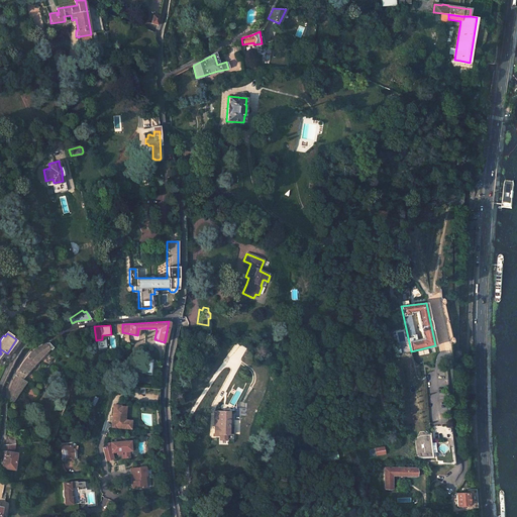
[(60,347),(64,343),(58,338),(55,339),(47,345),(44,343),(30,351),(23,360),(17,371),(18,372),(16,376),(22,379),(49,347),(57,353),(61,348),(60,347)]
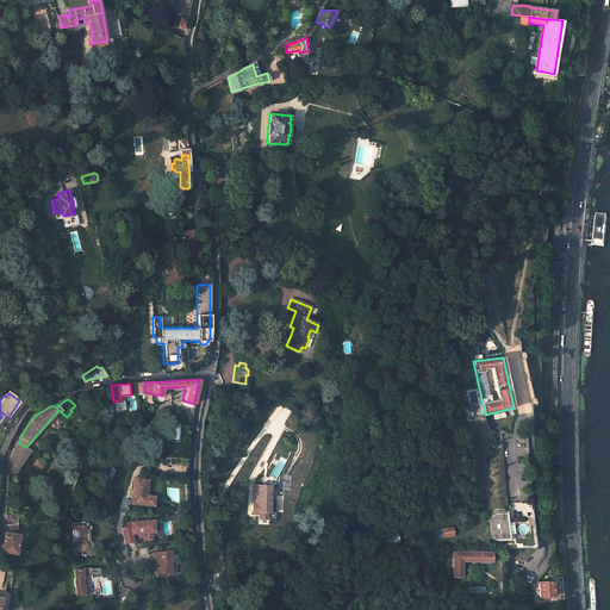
[(0,431),(1,433),(22,403),(19,400),(8,417),(1,412),(0,414),(0,415),(1,417),(0,418),(0,431)]
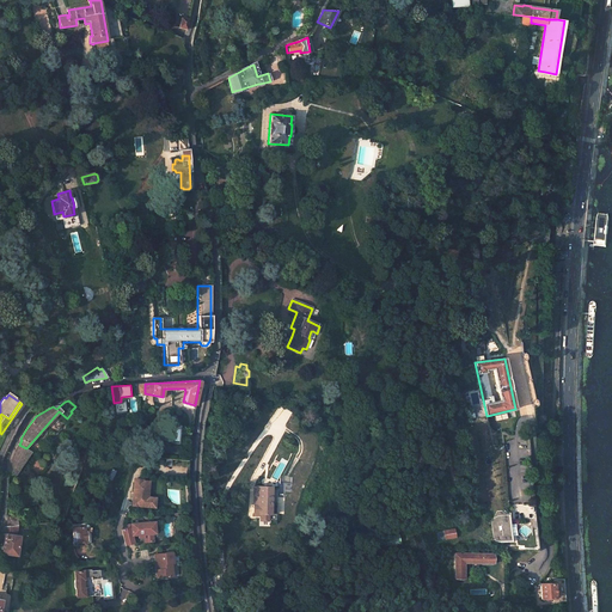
[(31,451),(26,448),(19,445),(18,445),(16,447),(12,459),(10,472),(17,476),(31,451)]
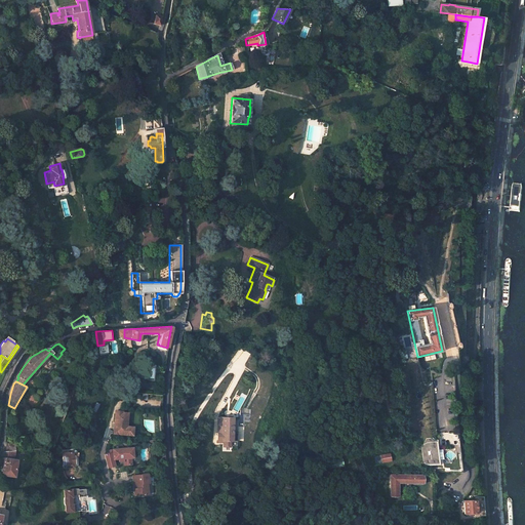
[(127,431),(131,428),(130,426),(130,425),(123,422),(122,422),(125,411),(119,409),(119,412),(112,410),(111,418),(113,419),(112,421),(110,420),(108,427),(126,432),(126,430),(127,431)]
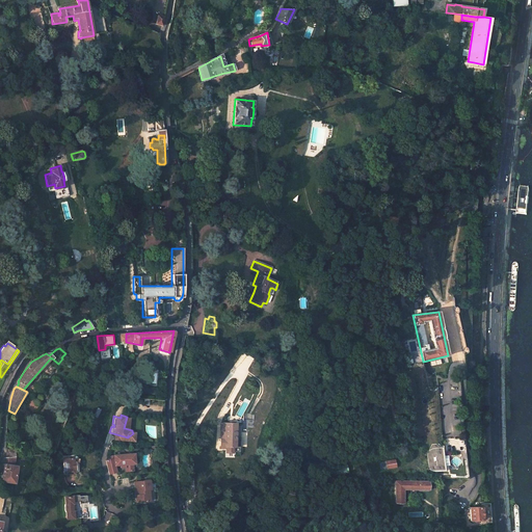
[(232,447),(232,451),(235,451),(236,423),(221,422),(220,446),(232,447)]
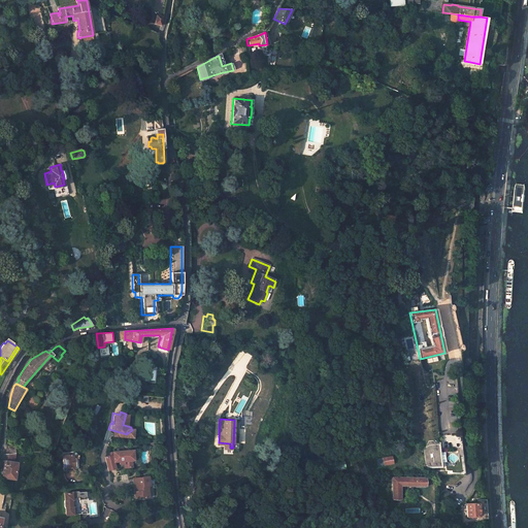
[(426,468),(443,467),(441,441),(425,442),(426,468)]
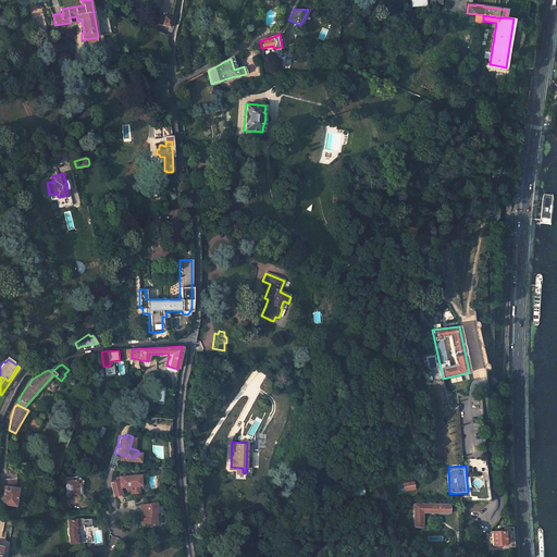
[(5,469),(7,478),(16,478),(15,468),(5,469)]
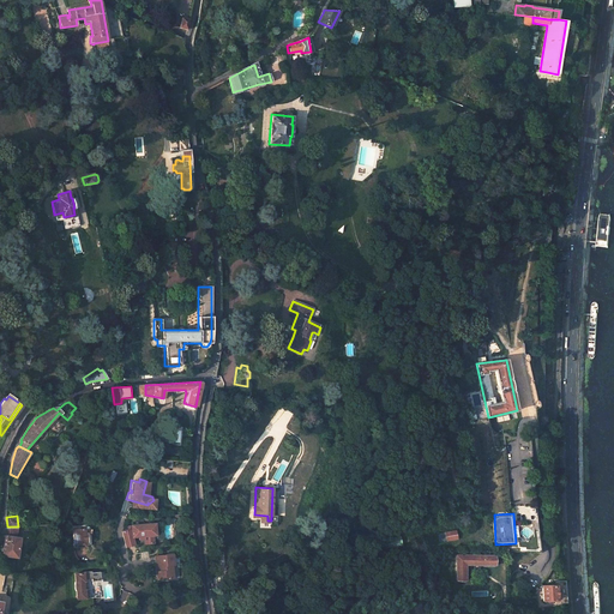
[(120,530),(124,546),(133,543),(132,537),(137,537),(137,540),(143,540),(143,543),(151,542),(151,535),(155,535),(154,523),(131,524),(131,528),(120,530)]
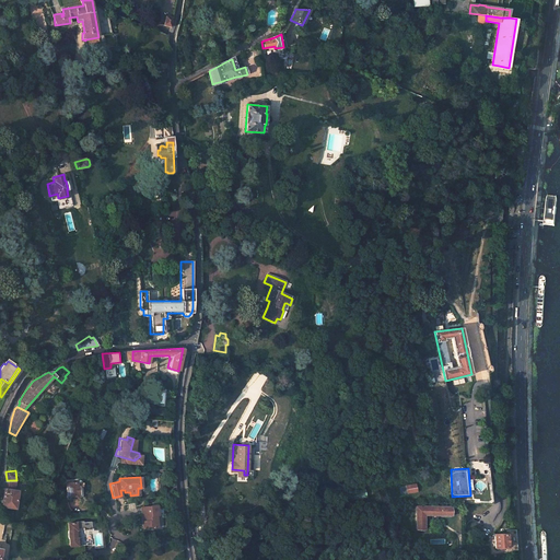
[(1,488),(1,492),(3,492),(1,506),(14,508),(16,490),(13,490),(16,480),(7,480),(4,480),(3,488),(1,488)]
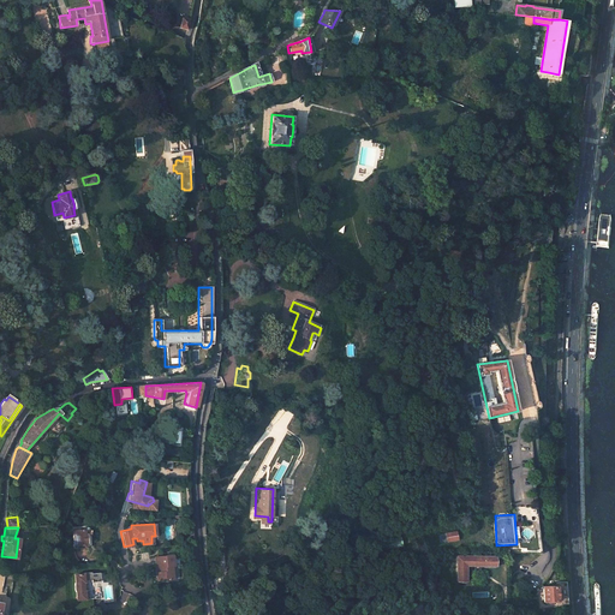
[(83,527),(71,529),(72,547),(84,547),(84,542),(83,532),(83,527)]
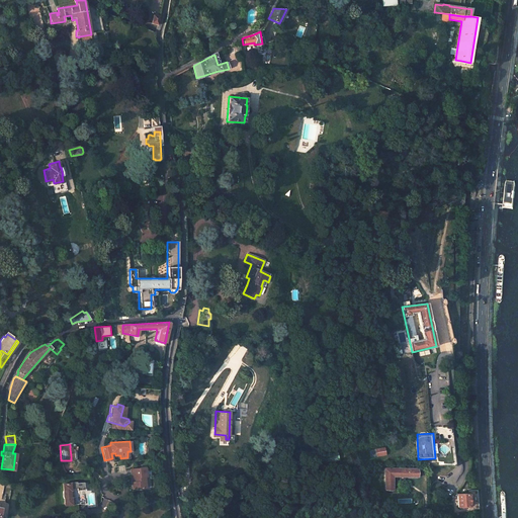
[(376,456),(386,455),(385,447),(376,448),(376,456)]
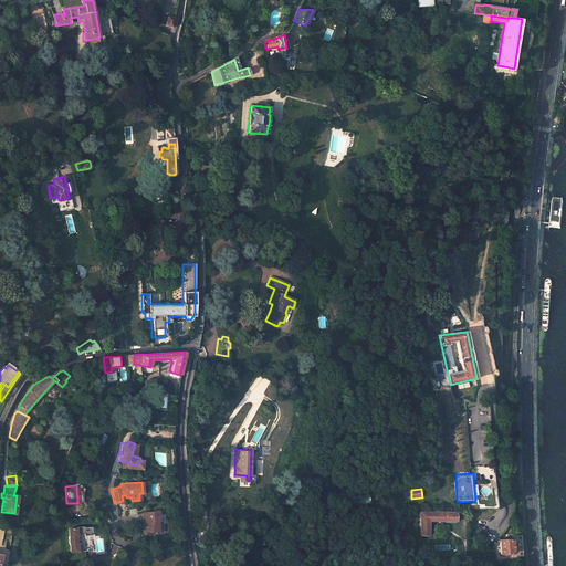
[(359,504),(371,503),(370,494),(359,495),(359,504)]
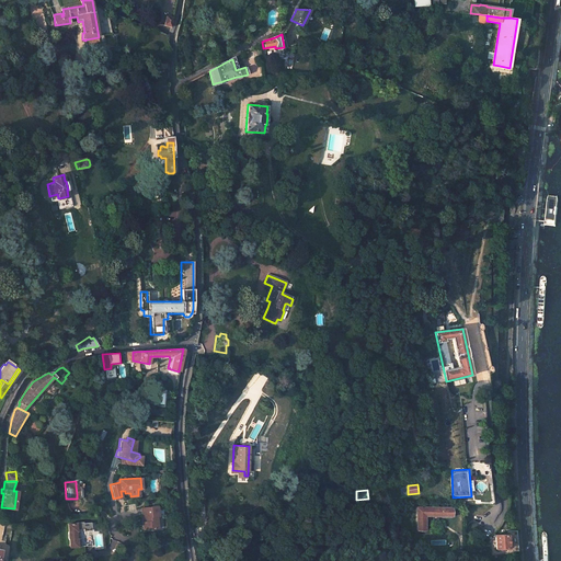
[(156,516),(157,516),(157,508),(156,506),(139,507),(140,517),(141,517),(142,522),(141,522),(142,529),(157,528),(156,516)]
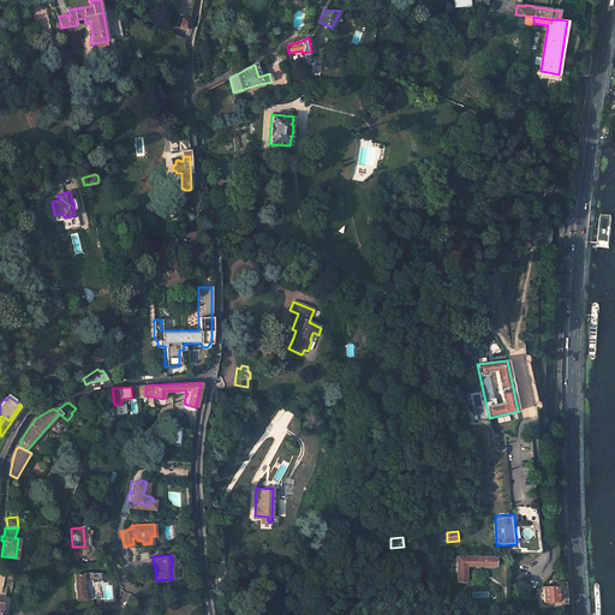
[(495,567),(496,556),(478,556),(478,557),(458,557),(458,580),(458,581),(459,581),(465,581),(466,565),(484,565),(484,566),(495,567)]
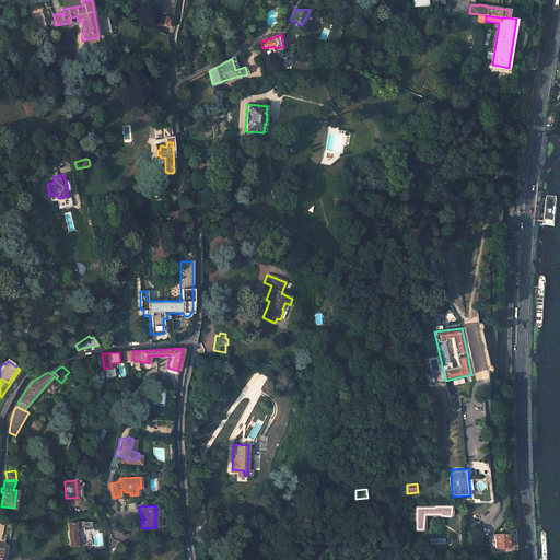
[(442,529),(442,535),(462,535),(463,515),(457,515),(457,524),(456,524),(456,525),(442,525),(442,529)]
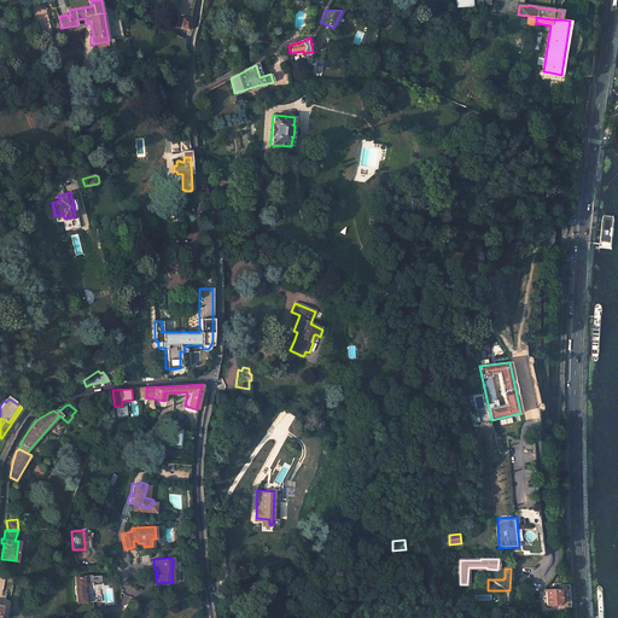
[(82,575),(82,576),(75,577),(75,584),(74,587),(74,589),(75,593),(76,595),(77,602),(89,601),(88,593),(83,593),(82,584),(85,584),(83,582),(91,581),(92,583),(100,582),(99,575),(99,573),(91,575),(91,573),(82,575)]
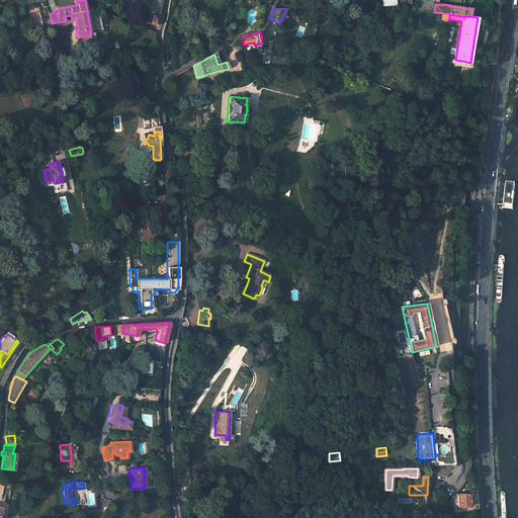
[(84,482),(83,482),(84,488),(77,489),(76,487),(70,488),(71,490),(69,490),(70,497),(74,497),(75,504),(85,502),(84,497),(83,497),(83,494),(81,494),(81,490),(86,490),(84,482)]
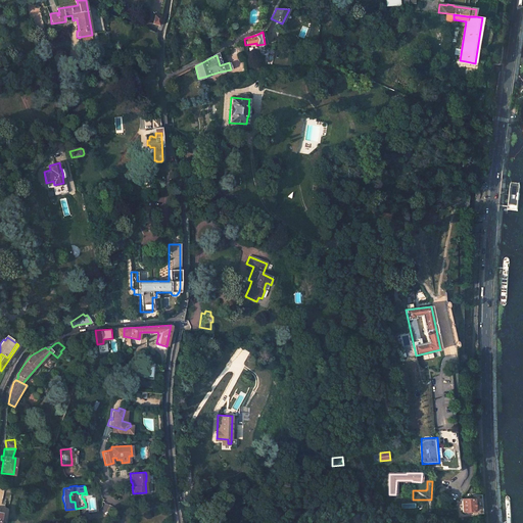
[(471,513),(471,511),(475,511),(473,497),(461,498),(462,512),(467,511),(467,513),(471,513)]
